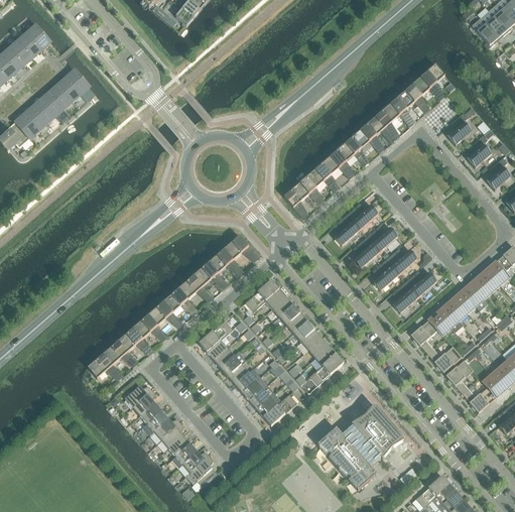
[(182,6),(174,15),(181,21),(185,24),(199,8),(188,0),(182,0),(179,4),(182,6)]
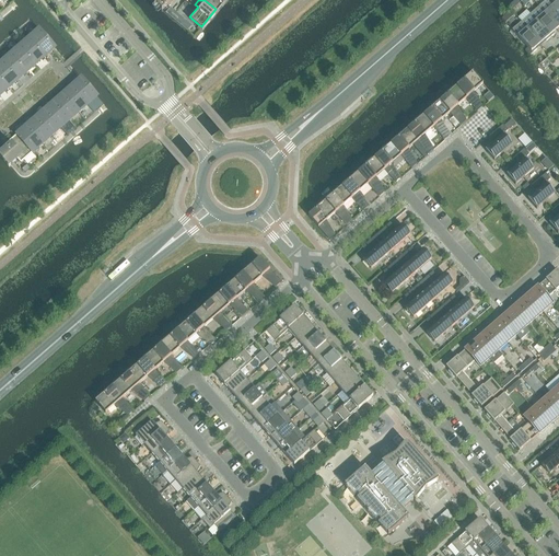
[(205,0),(216,9),(223,0),(205,0)]
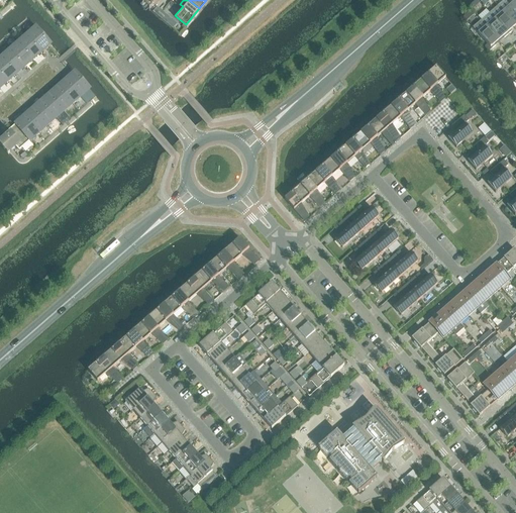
[(515,7),(509,0),(499,0),(497,2),(514,22),(515,20),(515,7)]
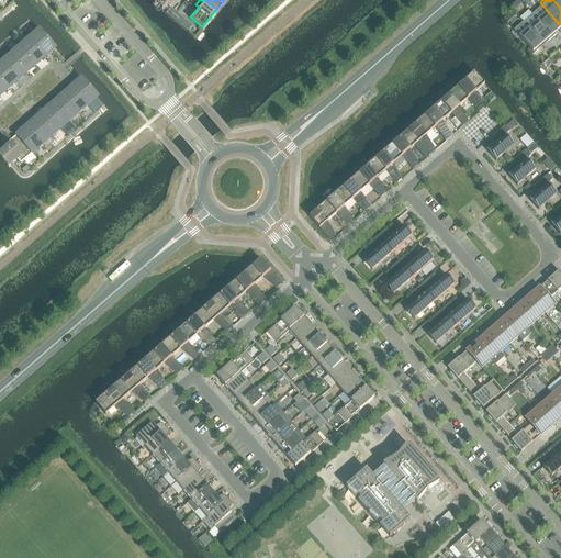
[(517,1),(512,6),(515,10),(520,6),(517,1)]
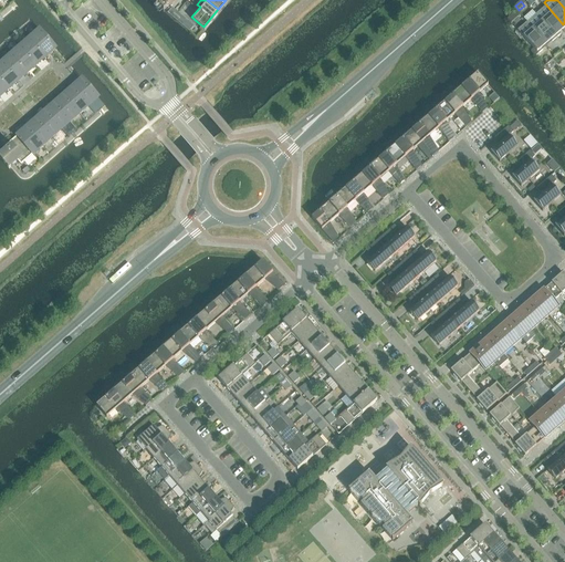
[(544,2),(535,10),(555,33),(560,30),(558,29),(563,24),(544,2)]
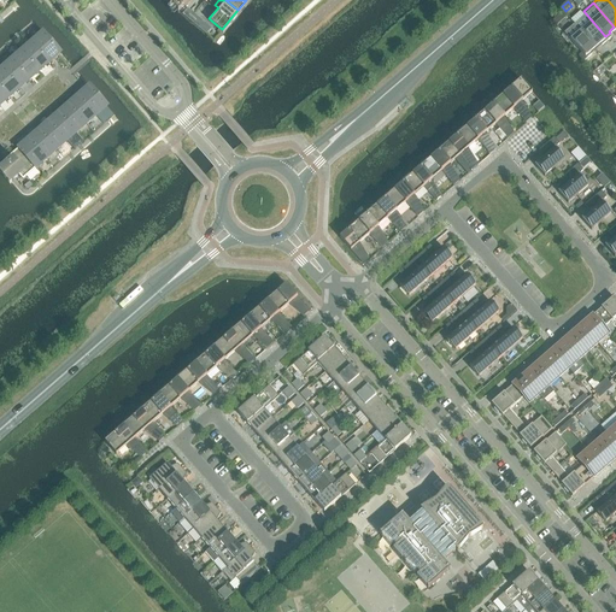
[(191,19),(195,13),(186,5),(181,11),(191,19)]
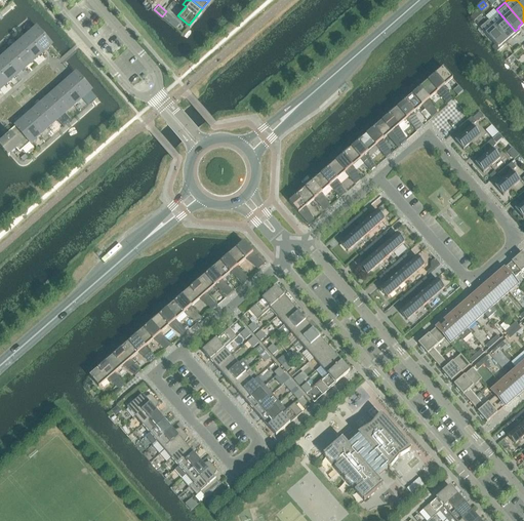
[(496,9),(488,16),(506,37),(511,33),(512,35),(515,31),(496,9)]
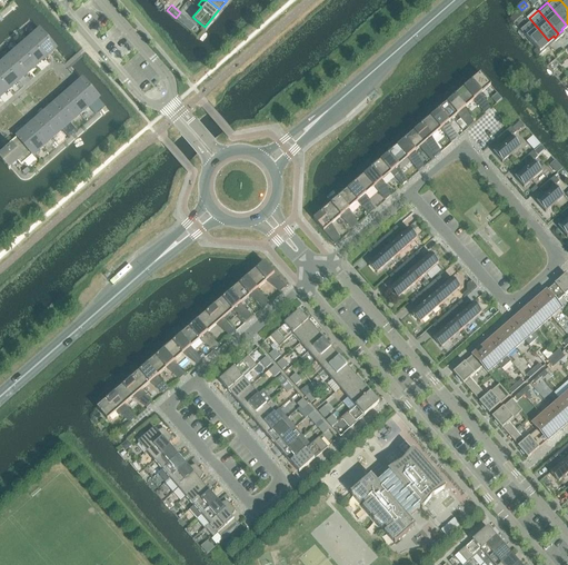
[(529,18),(519,27),(535,45),(532,47),(537,52),(540,50),(545,46),(544,45),(548,40),(529,18)]
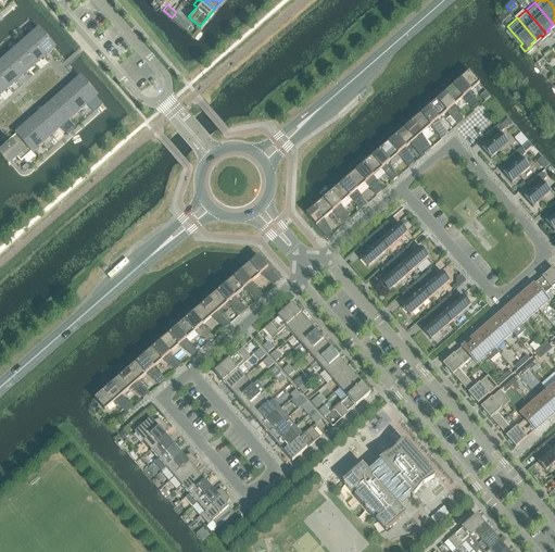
[(38,26),(28,35),(43,52),(53,44),(38,26)]
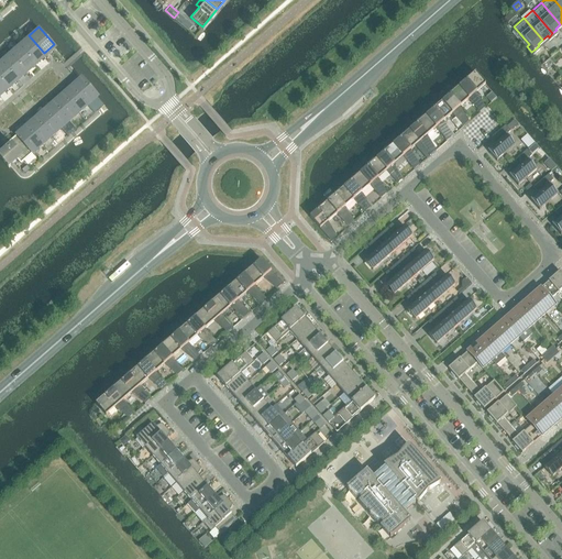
[(29,35),(20,43),(35,61),(44,53),(29,35)]
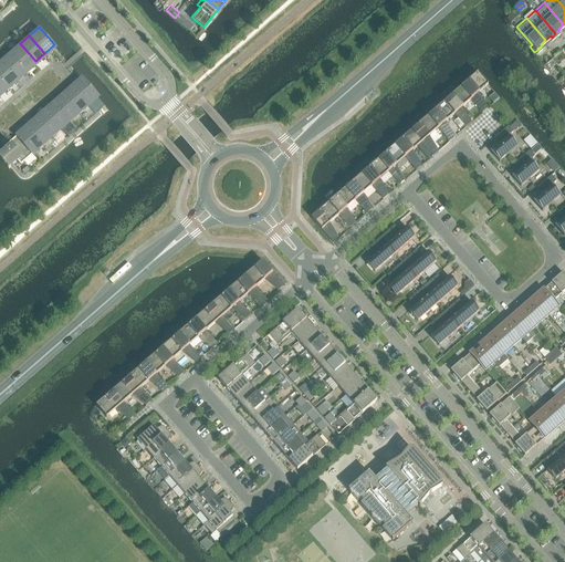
[(20,43),(11,51),(27,69),(35,61),(20,43)]
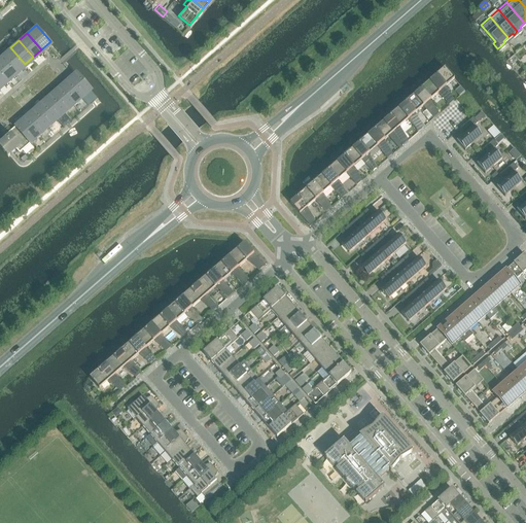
[(10,47),(1,55),(16,71),(25,64),(10,47)]
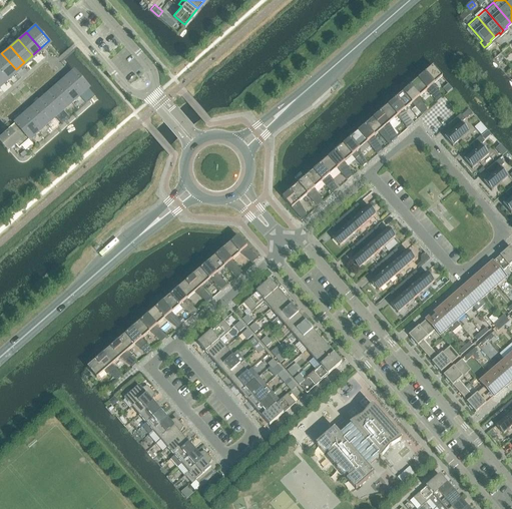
[(1,53),(0,54),(0,67),(8,76),(16,69),(1,53)]
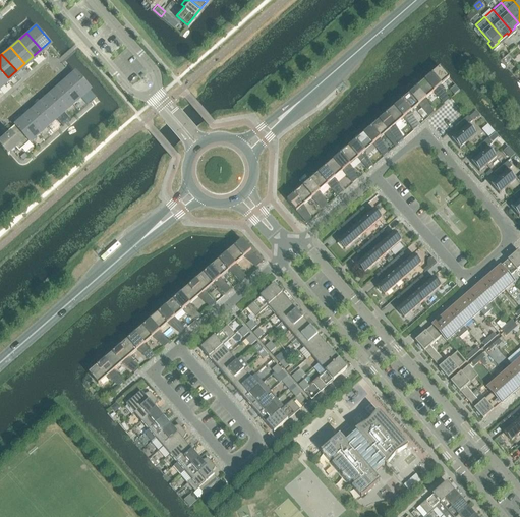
[(439,64),(423,77),(432,89),(436,92),(441,88),(438,83),(446,76),(448,74),(449,74),(439,64)]
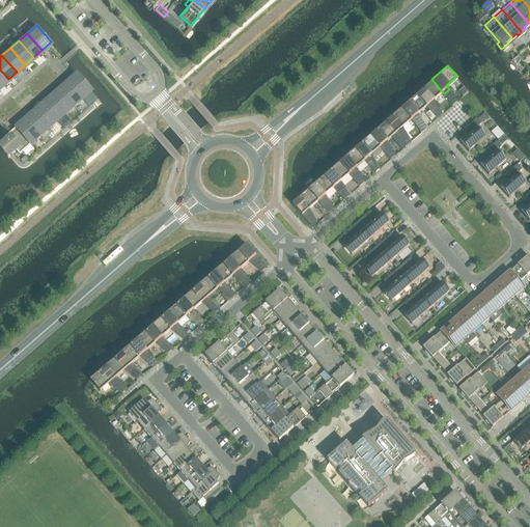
[(0,86),(8,79),(0,70),(0,86)]
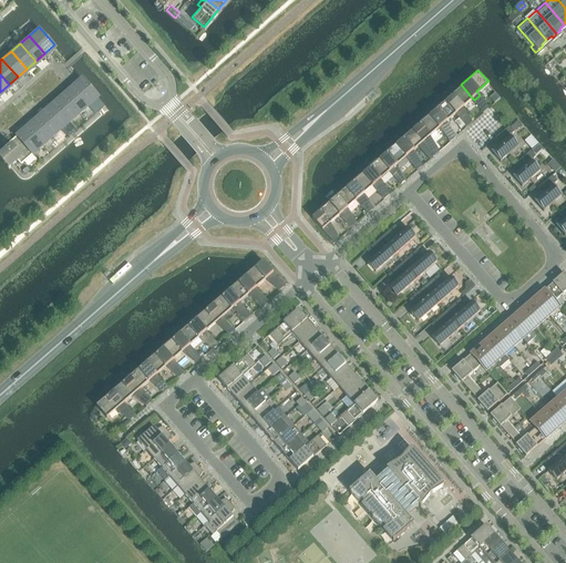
[(81,75),(71,84),(88,102),(98,94),(81,75)]
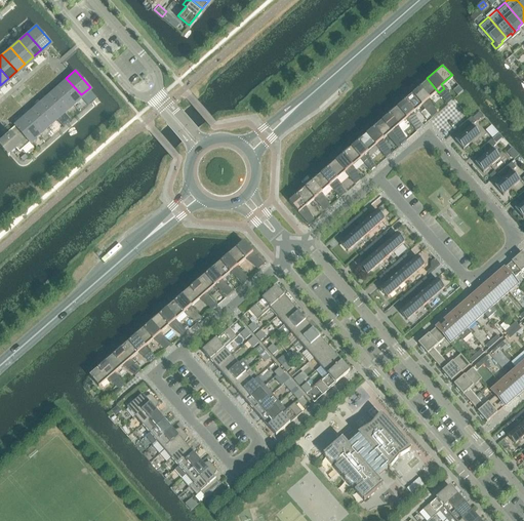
[(66,78),(57,85),(73,103),(81,94),(66,78)]
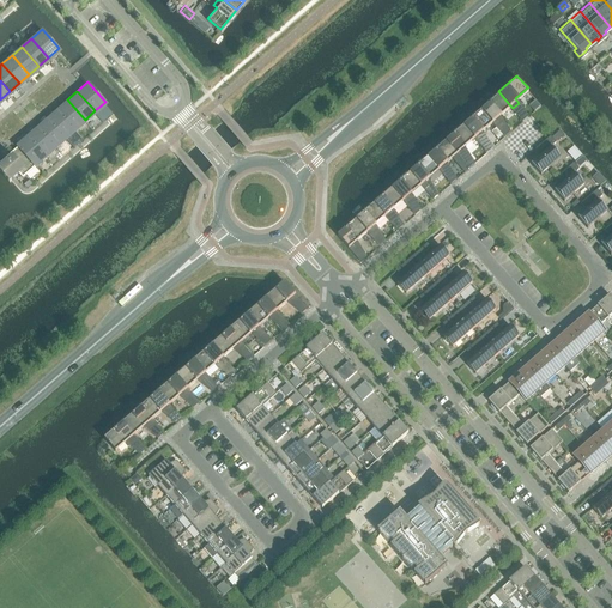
[(498,91),(480,107),(491,120),(495,123),(501,119),(497,114),(509,104),(498,91)]
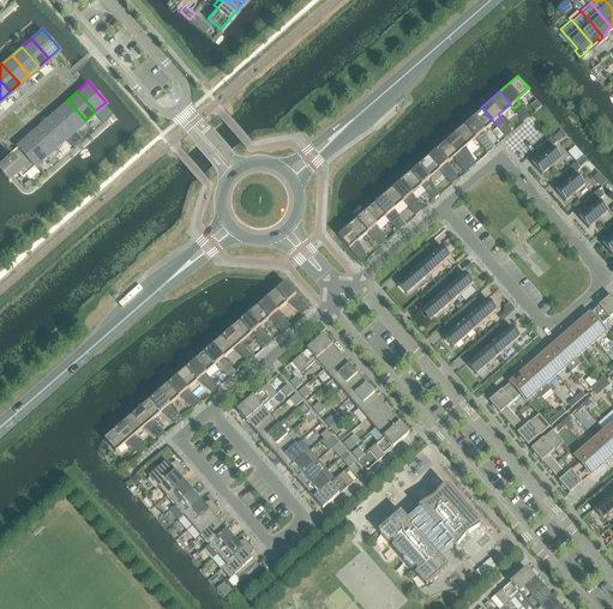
[(67,100),(58,108),(76,128),(85,120),(67,100)]
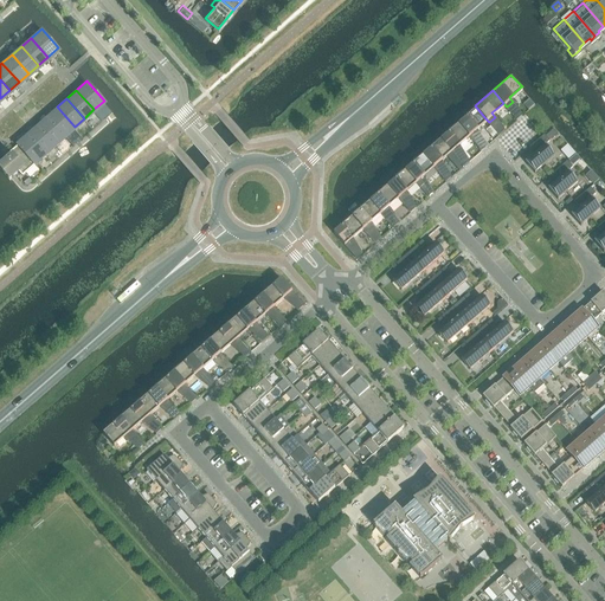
[(475,105),(457,121),(468,134),(471,137),(477,133),(474,128),(486,118),(475,105)]
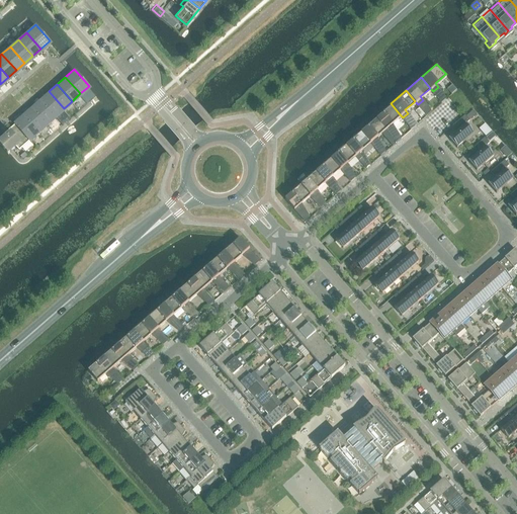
[(49,91),(40,98),(55,115),(64,108),(49,91)]
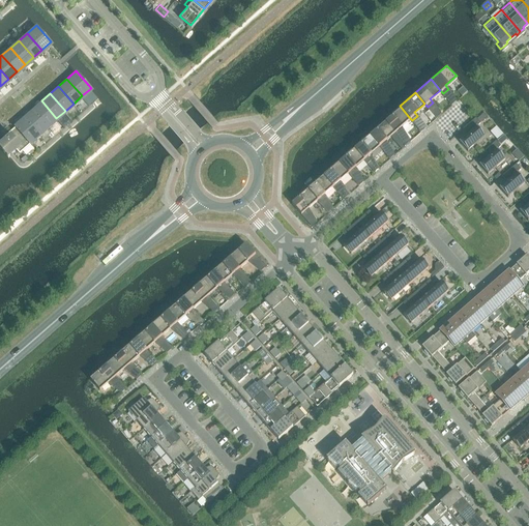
[(41,100),(33,108),(48,125),(56,118),(41,100)]
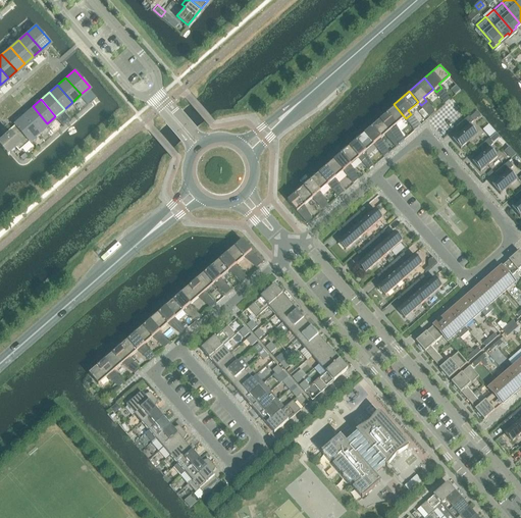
[(394,104),(378,117),(387,128),(391,132),(396,127),(393,123),(403,115),(394,104)]
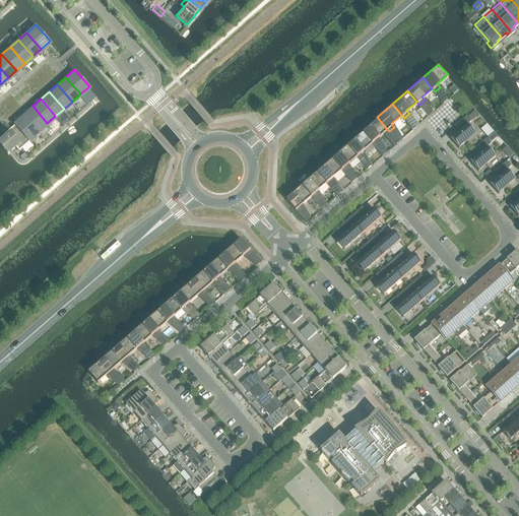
[(33,106),(23,114),(39,130),(47,123),(33,106)]
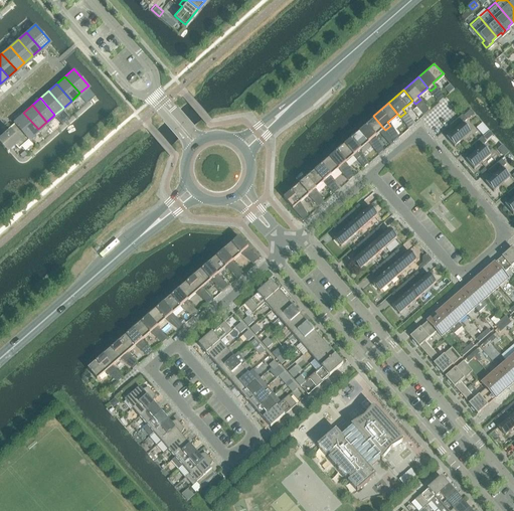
[(453,128),(446,135),(448,134),(449,136),(448,137),(452,142),(453,141),(454,142),(453,143),(454,144),(471,129),(463,120),(466,117),(465,116),(473,109),(469,105),(463,110),(462,112),(448,123),(449,124),(453,128)]
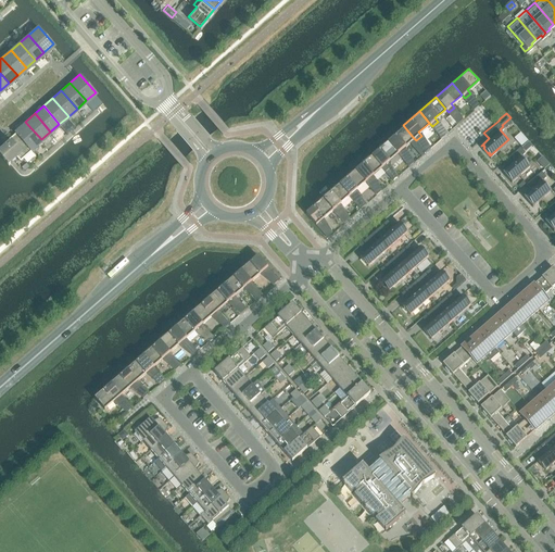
[(25,122),(16,129),(32,148),(41,139),(25,122)]
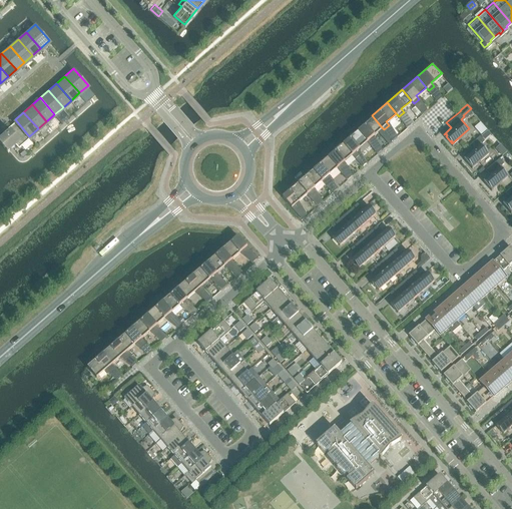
[(372,115),(357,128),(366,139),(370,142),(375,138),(371,134),(379,127),(381,126),(372,115)]
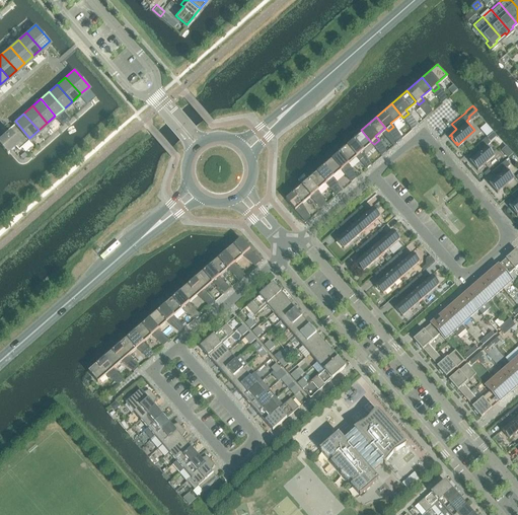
[(492,128),(485,120),(478,125),(486,133),(492,128)]
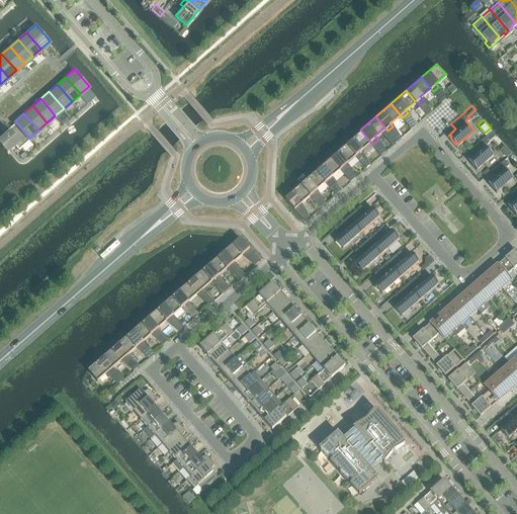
[(7,135),(15,144),(18,147),(29,138),(15,120),(4,131),(7,135)]
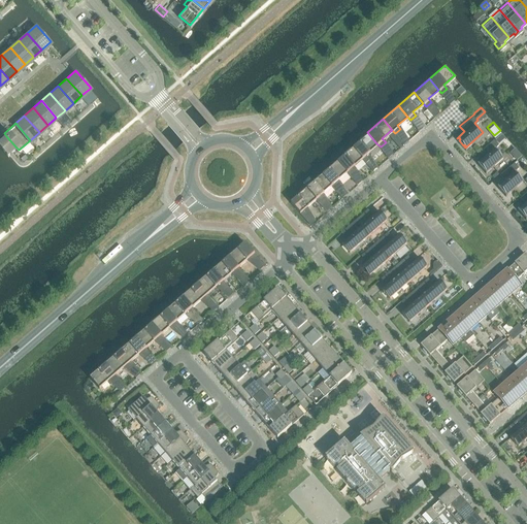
[(500,131),(494,137),(497,140),(504,135),(500,131)]
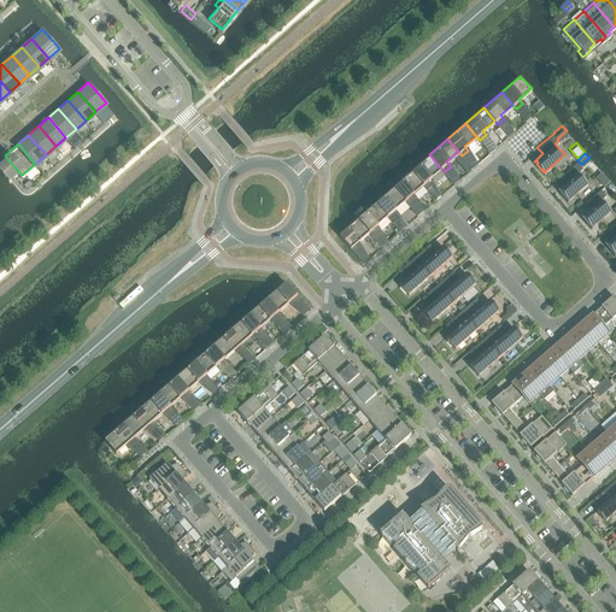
[(429,154),(411,170),(422,183),(426,187),(432,182),(428,177),(440,168),(429,154)]
